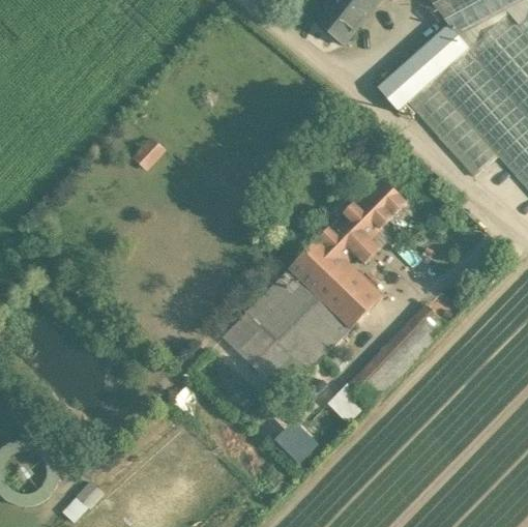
[(327,0),(329,2),(315,21),(342,42),(376,0),(327,0)]
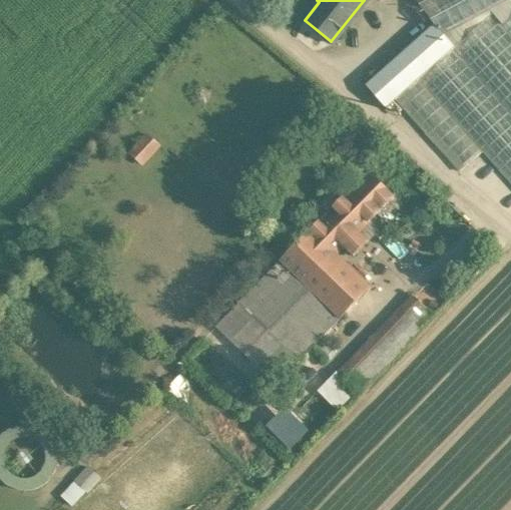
[(423,0),(418,3),(433,23),(445,37),(447,35),(450,37),(447,40),(453,46),(491,11),(501,22),(510,13),(510,0),(423,0)]
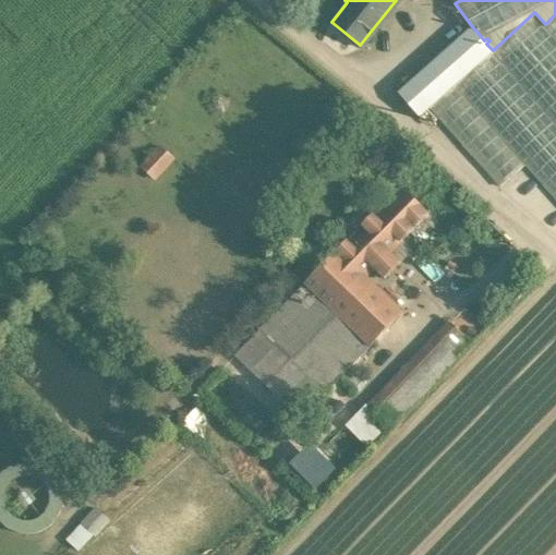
[(555,36),(545,24),(534,12),(493,50),(454,85),(522,163),(555,200),(555,36)]
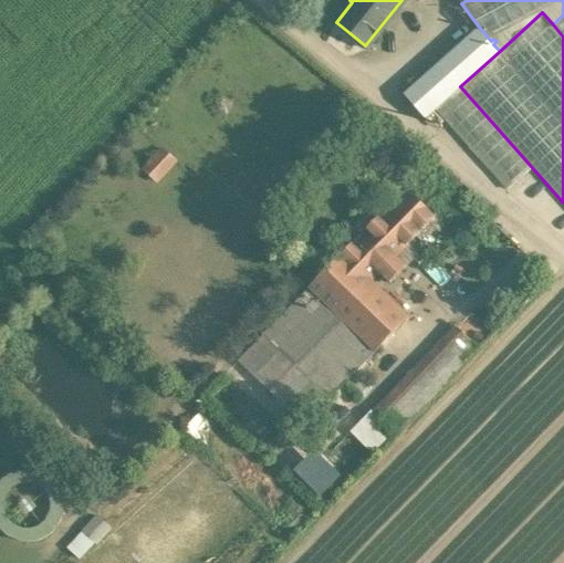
[(563,14),(553,24),(563,37),(563,14)]
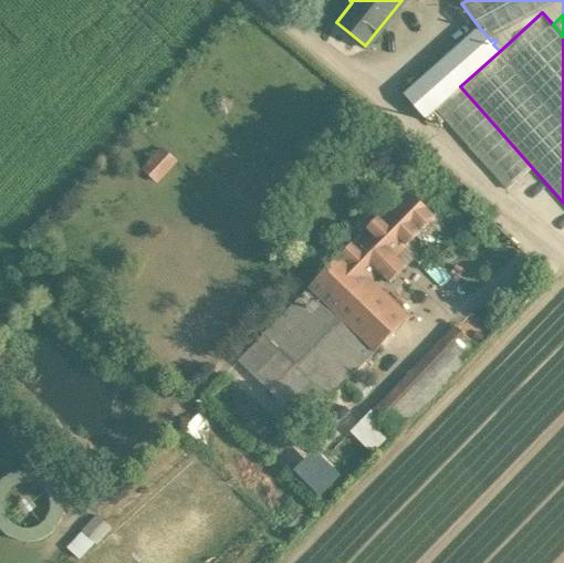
[(478,25),(438,61),(460,86),(500,51),(493,44),(497,41),(493,39),(491,41),(478,25)]
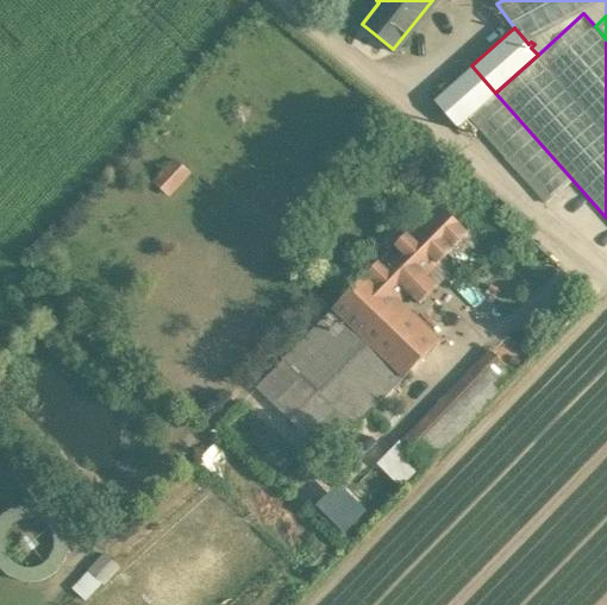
[(495,93),(471,65),(433,100),(457,127),(468,117),(495,93)]
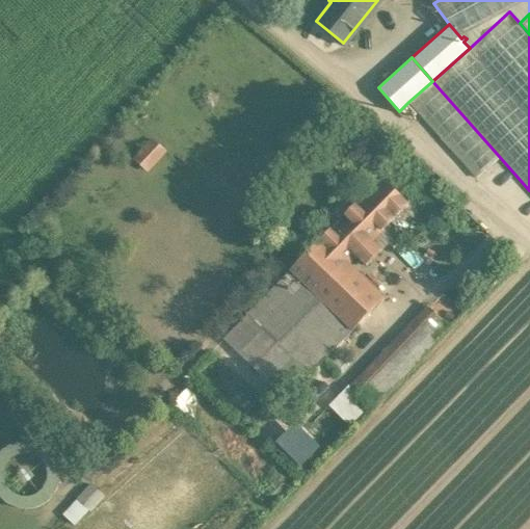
[(498,155),(432,81),(408,102),(475,176),(498,155)]
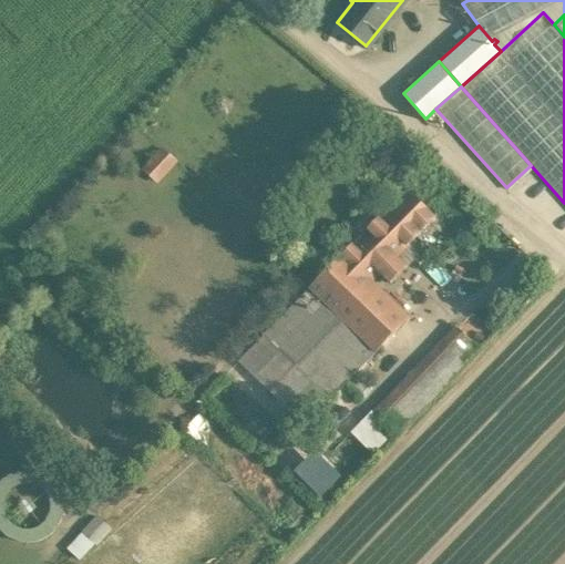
[(155,145),(139,171),(155,182),(172,156),(155,145)]
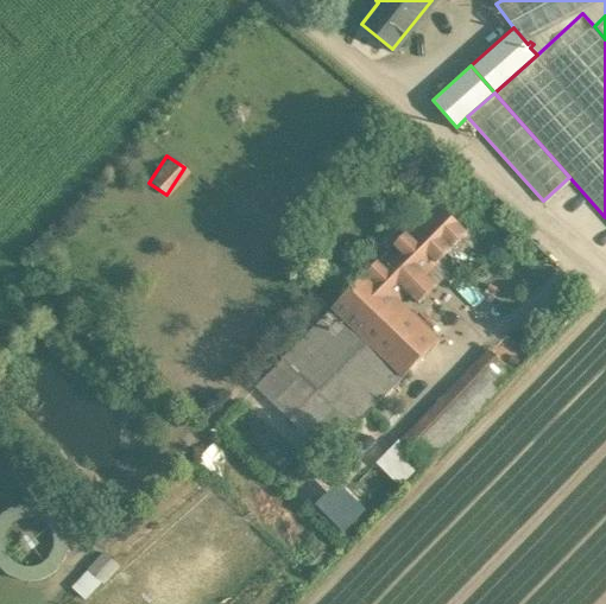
[(435,202),(365,272),(395,302),(397,299),(406,291),(417,300),(434,284),(423,273),(437,260),(436,260),(465,230),(435,202)]
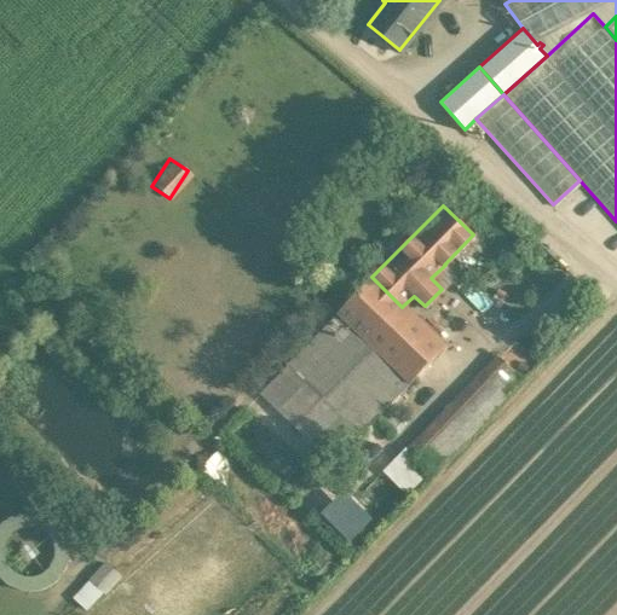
[(402,307),(372,277),(336,312),(409,382),(445,344),(404,305),(402,307)]
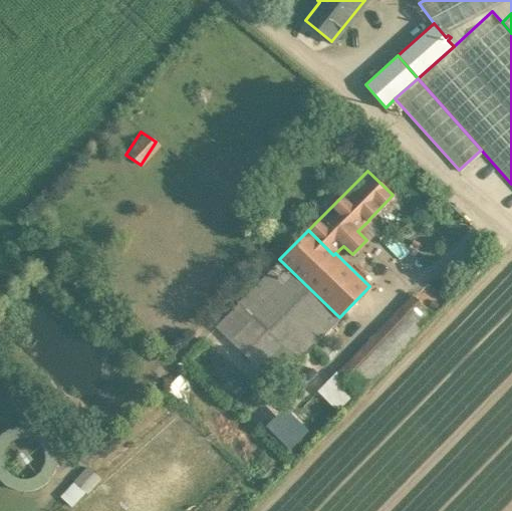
[(339,317),(279,259),(237,301),(238,302),(281,344),(297,359),(339,317)]
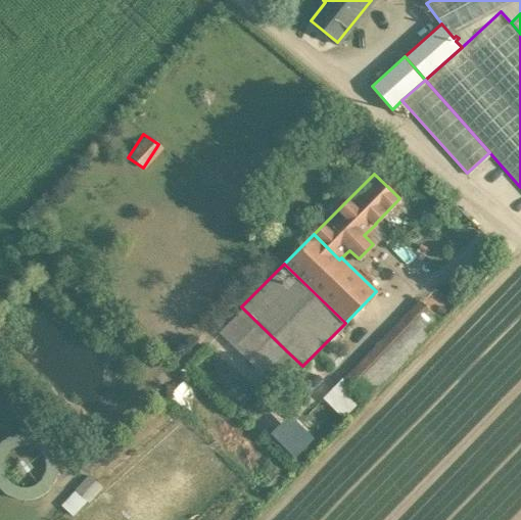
[(440,320),(420,300),(408,313),(428,333),(440,320)]
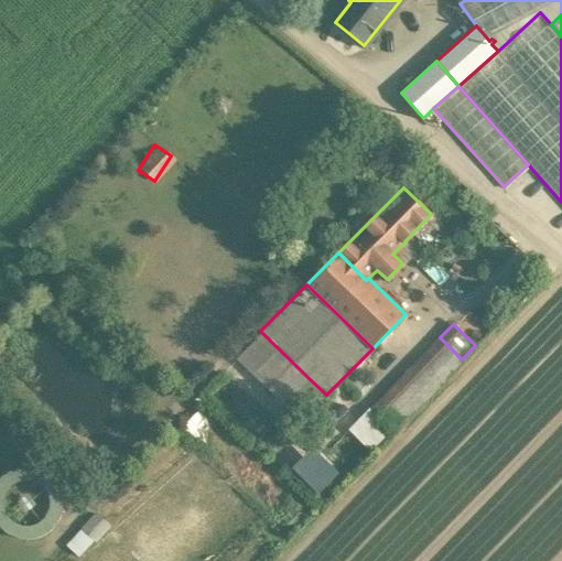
[(309,378),(261,332),(236,356),(284,403),(309,378)]
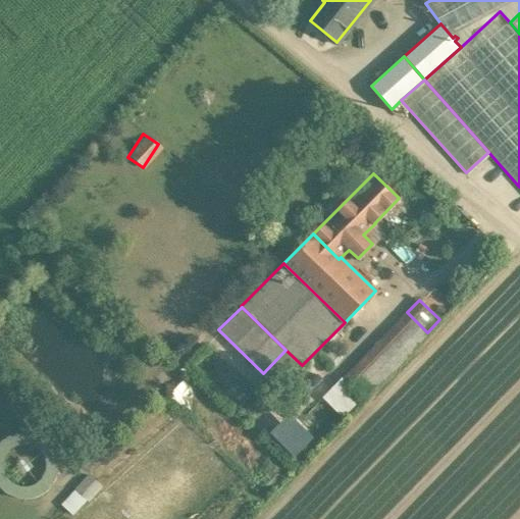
[(407,312),(375,345),(396,365),(427,332),(407,312)]
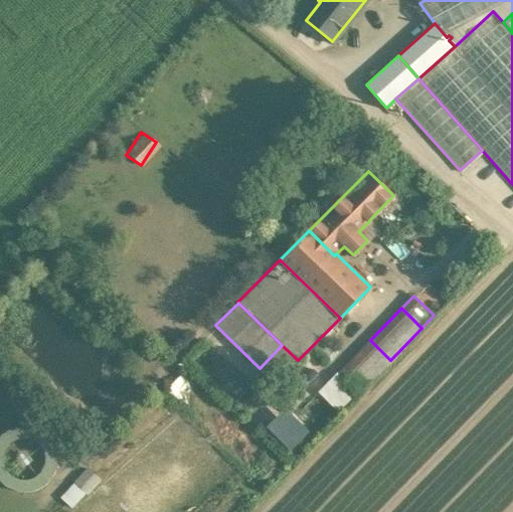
[(369,340),(337,373),(357,393),(390,360),(370,340),(369,340)]
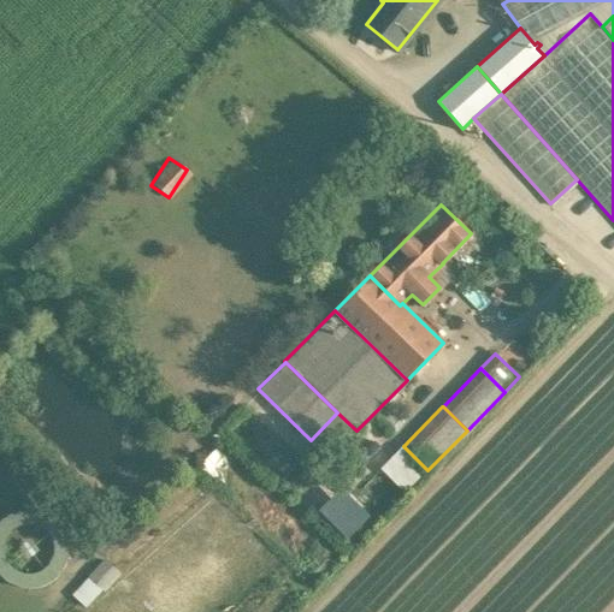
[(193,459),(216,486),(236,468),(213,443),(193,459)]
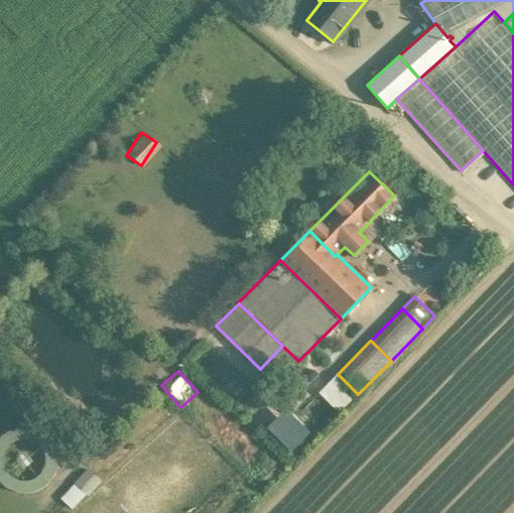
[(331,409),(350,392),(330,372),(311,390),(331,409)]
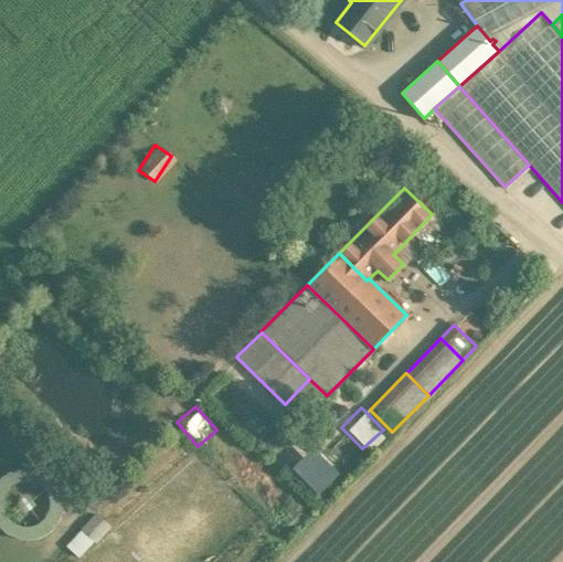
[(61,541),(74,554),(106,523),(93,510),(61,541)]
